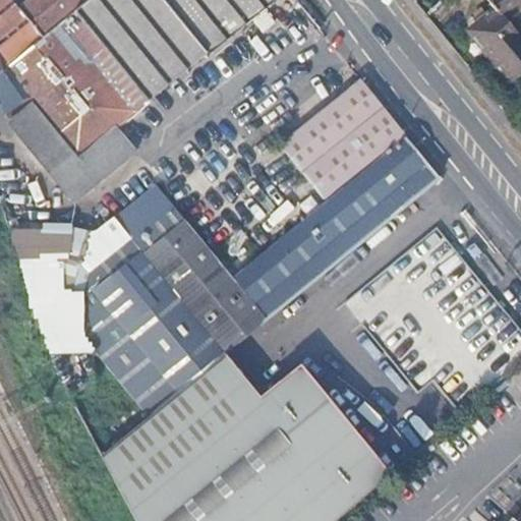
[(0,0),(0,69),(3,68),(87,0),(24,0),(16,7),(10,0),(0,0)]
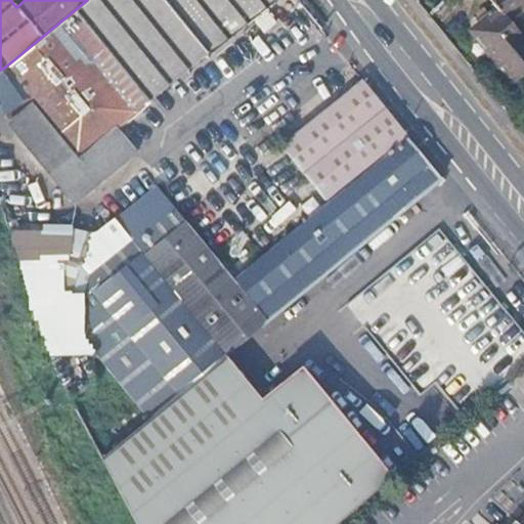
[(87,0),(3,69),(31,103),(9,121),(53,177),(76,159),(114,128),(272,0),(87,0)]
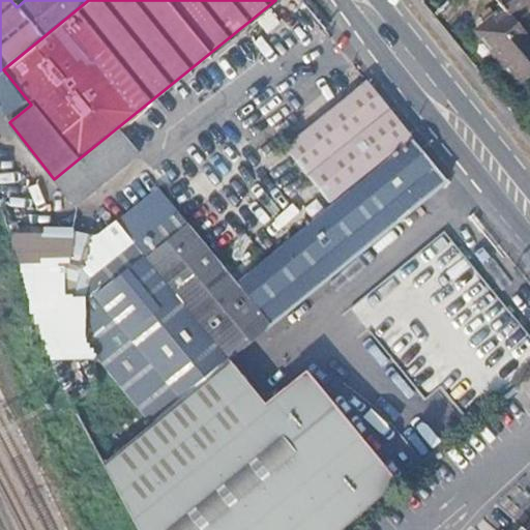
[(529,0),(495,0),(505,12),(516,25),(529,12),(529,0)]
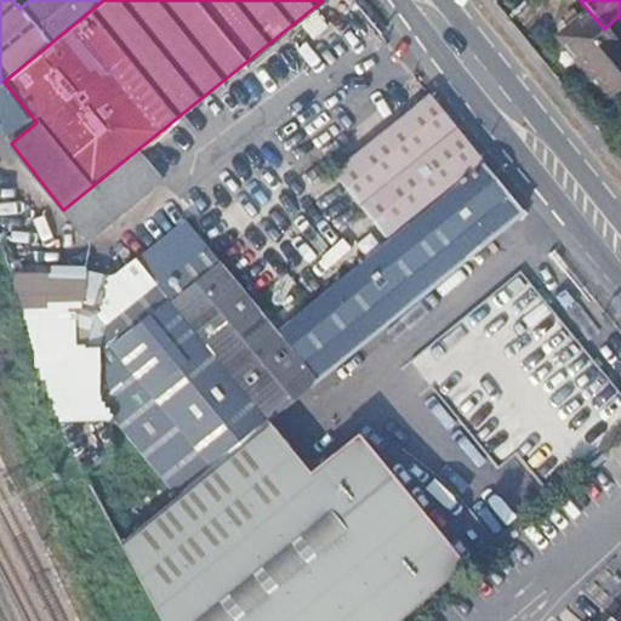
[(563,39),(587,72),(619,46),(604,29),(592,15),(563,39)]
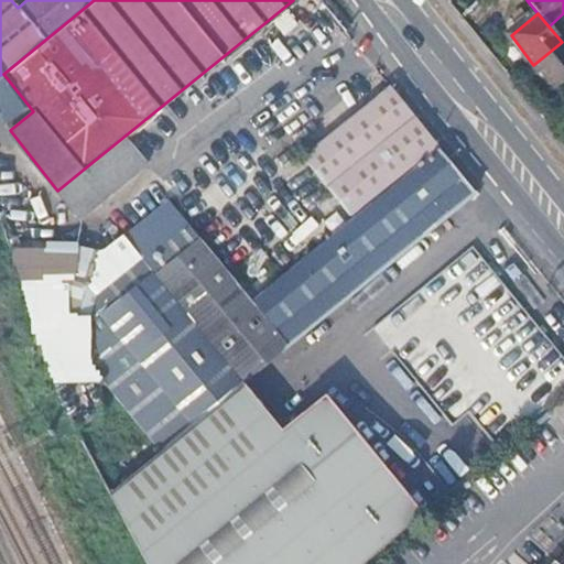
[(562,42),(563,40),(563,13),(549,26),(562,42)]
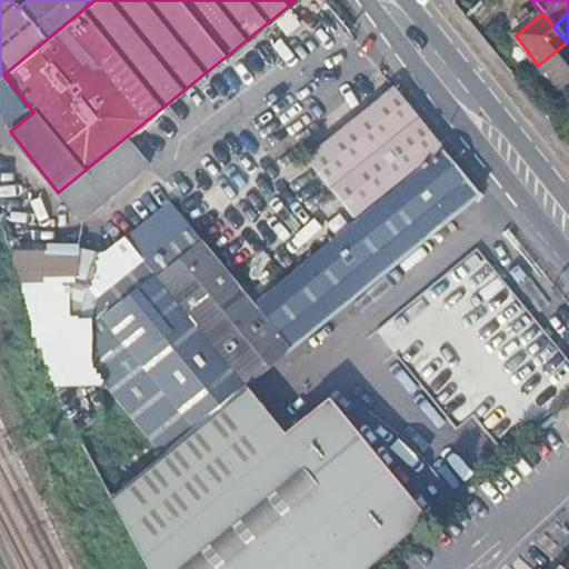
[(568,40),(567,42),(538,66),(559,92),(568,83),(568,40)]
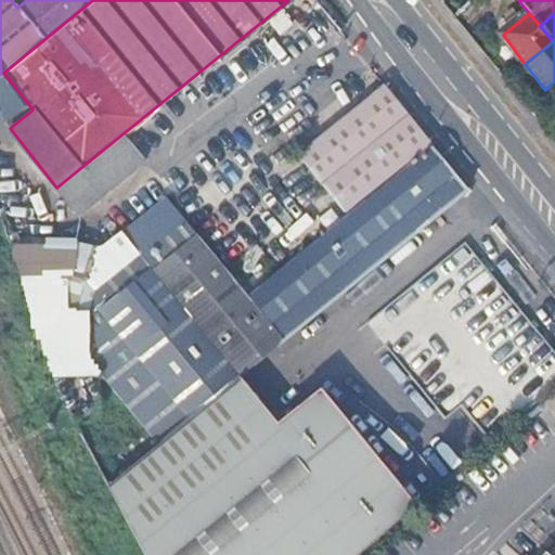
[(383,84),(429,140),(431,139),(385,81),(383,84)]
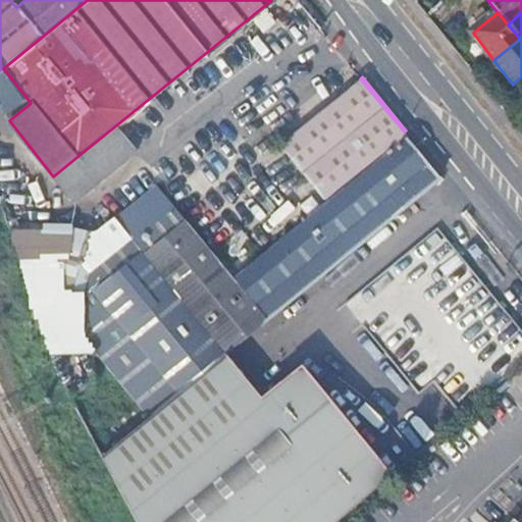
[(323,196),(404,132),(360,79),(280,142),(323,196)]
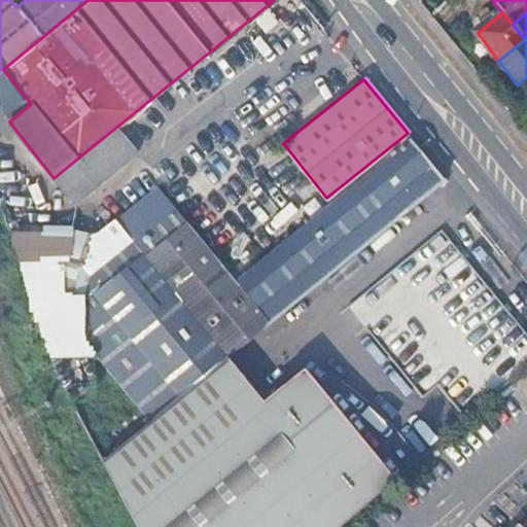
[(76,160),(98,186),(136,155),(114,129),(76,160)]
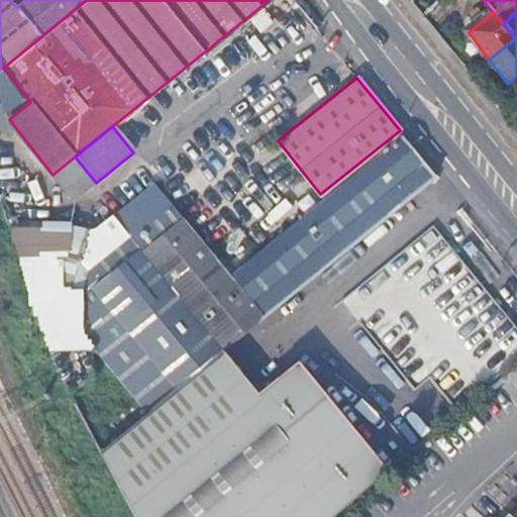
[(95,434),(137,516),(331,516),(383,474),(294,362),(253,394),(233,410),(198,367),(219,349),(432,178),(435,182),(438,179),(405,136),(402,133),(238,267),(164,172),(156,178),(151,173),(113,204),(134,229),(90,266),(85,271),(81,274),(75,284),(74,290),(71,315),(86,333),(82,337),(86,349),(90,354),(97,348),(138,398),(95,434)]
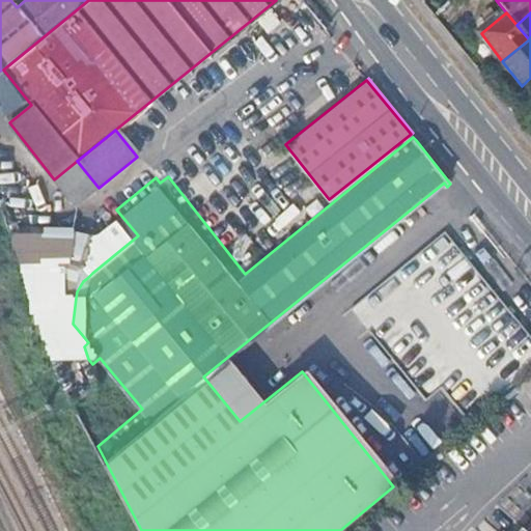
[(77,161),(54,179),(76,206),(99,188),(77,161)]
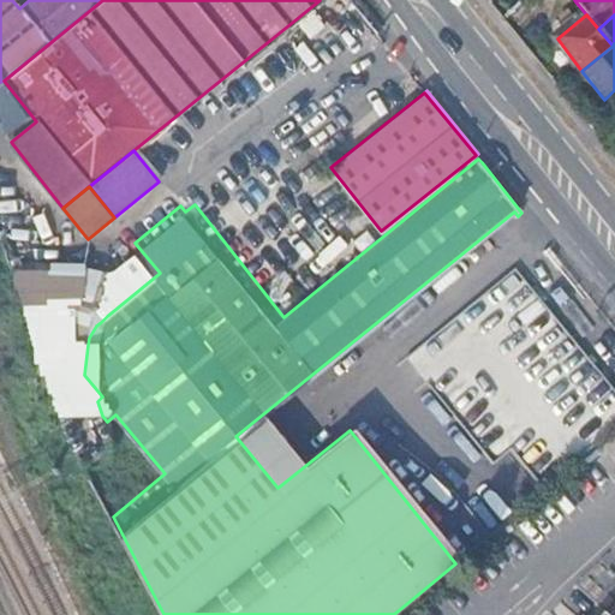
[(75,342),(88,345),(89,338),(96,326),(101,322),(109,272),(87,268),(75,342)]
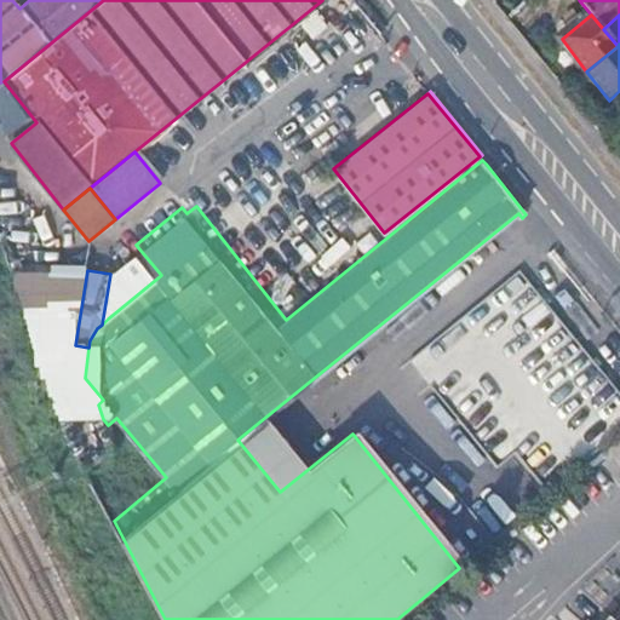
[(619,397),(523,271),(412,356),(497,468),(520,451),(544,482),(619,424),(619,397)]
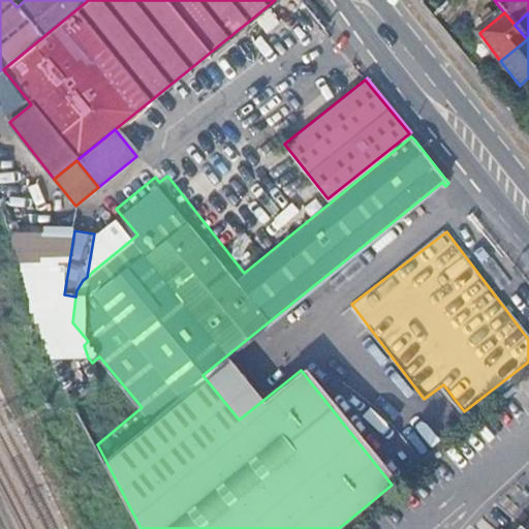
[(58,240),(54,266),(66,268),(70,242),(58,240)]
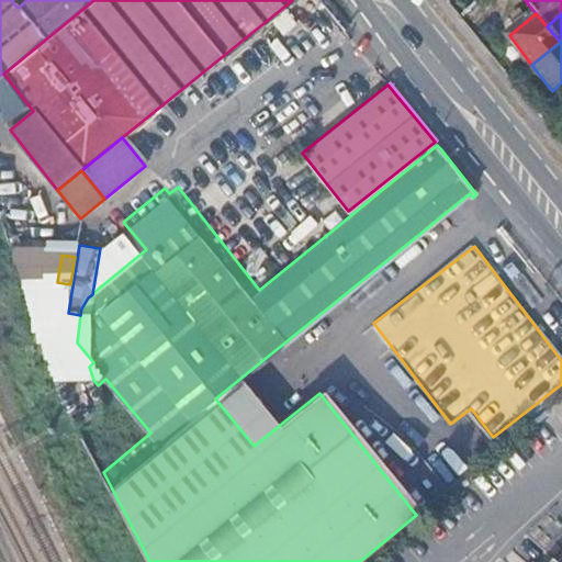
[(85,370),(93,380),(89,367),(85,370)]
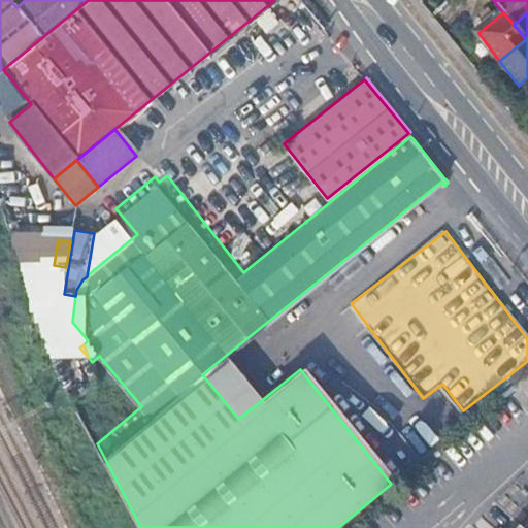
[(238,419),(259,402),(224,357),(202,374),(238,419)]
